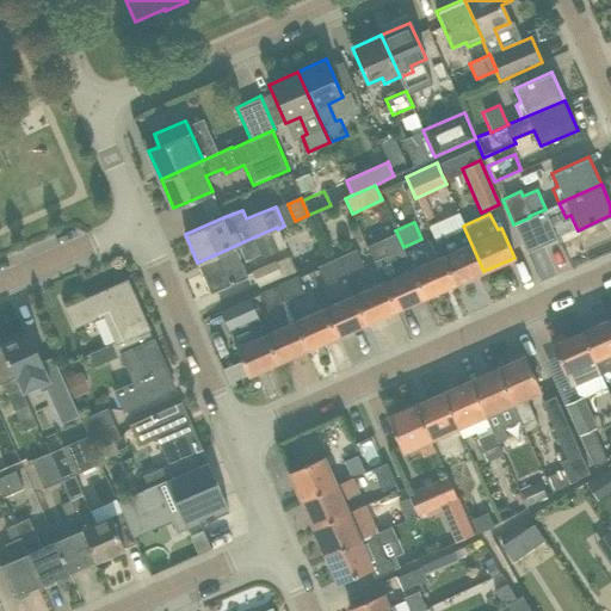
[(440,254),(455,284),(483,271),(463,226),(434,239),(440,254)]
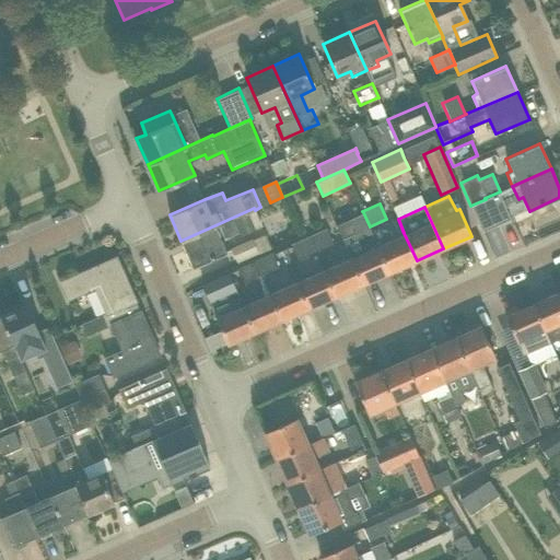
[(254,208),(181,241),(193,267),(226,253),(221,238),(224,237),(225,238),(238,232),(240,236),(261,226),(255,210),(254,208)]
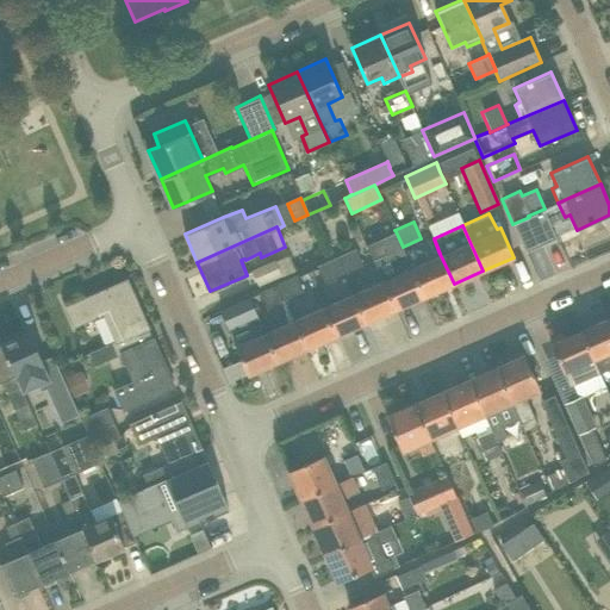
[(396,274),(381,280),(394,310),(424,297),(411,267),(402,247),(403,247),(396,231),(380,238),(396,274)]
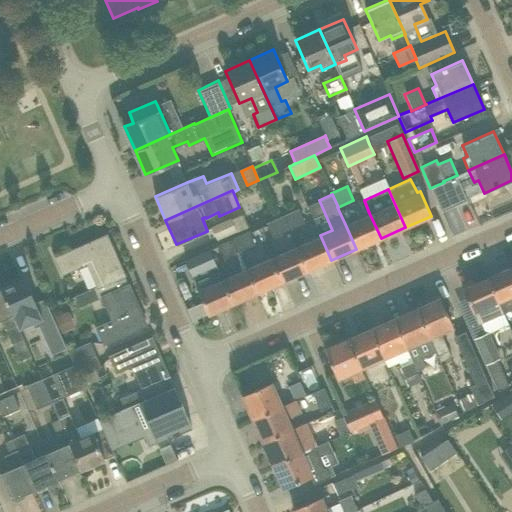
[(298,209),(282,216),(288,229),(304,222),(298,209)]
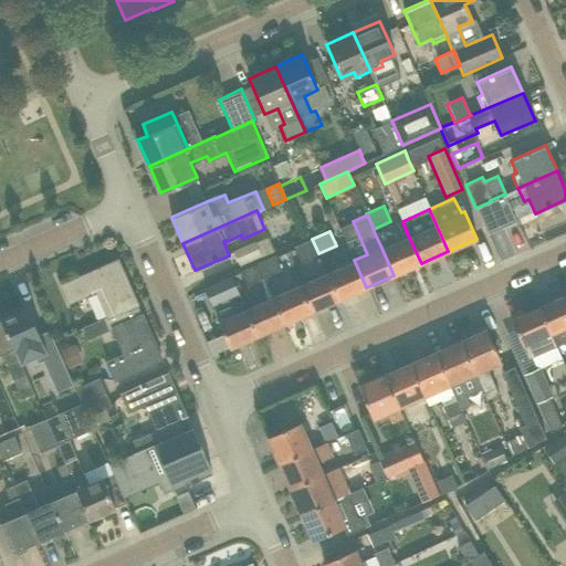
[(381,248),(394,275),(421,263),(408,236),(381,248)]
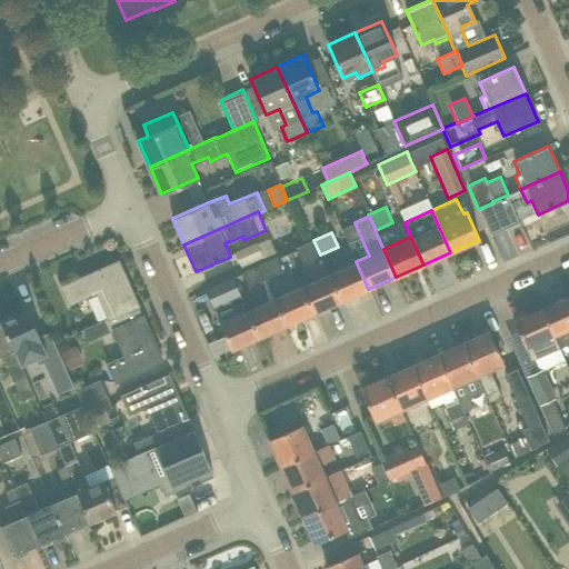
[(320,255),(313,240),(296,248),(302,262),(320,255)]
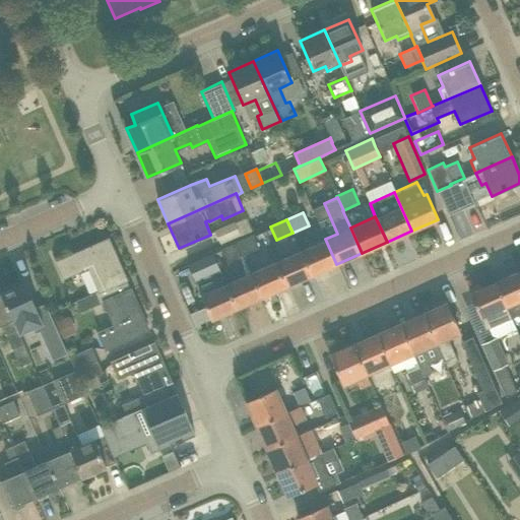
[(213,230),(219,244),(240,235),(234,221),(213,230)]
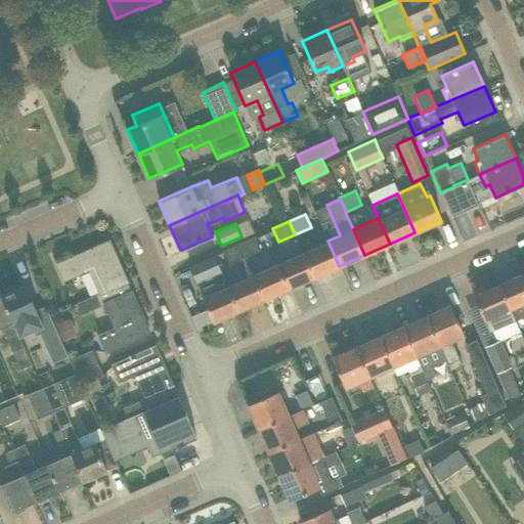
[(261,250),(255,237),(255,236),(238,244),(245,257),(261,250)]
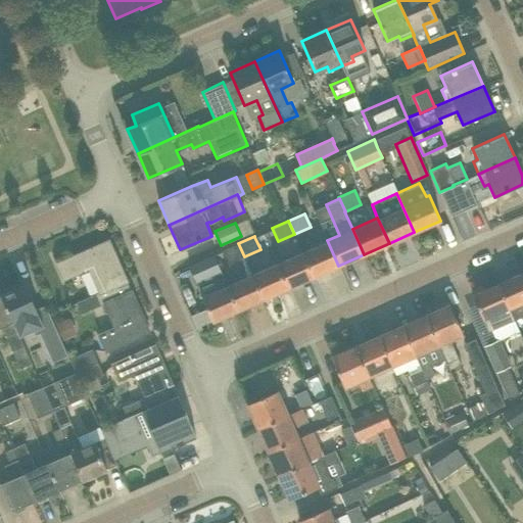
[(100,304),(102,303),(131,291),(108,240),(56,264),(63,280),(87,270),(97,292),(96,293),(100,304)]
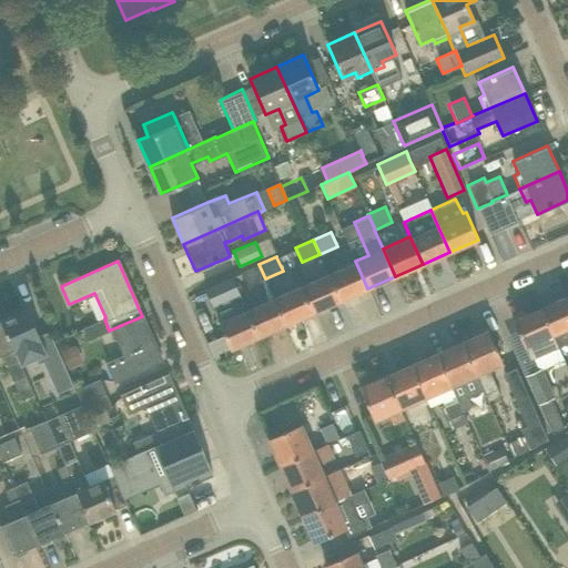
[(355,261),(327,273),(341,301),(367,288),(355,261)]
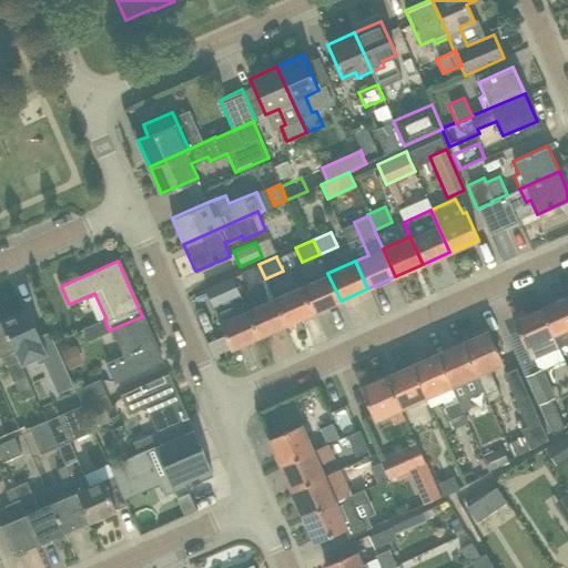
[(265,279),(259,264),(241,272),(247,287),(265,279)]
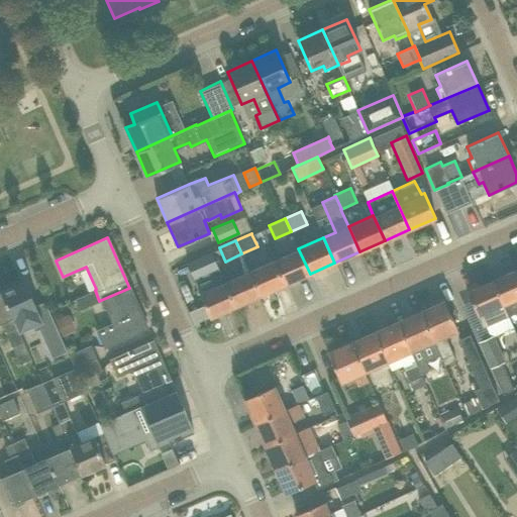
[(298,248),(274,260),(285,285),(310,274),(298,248)]
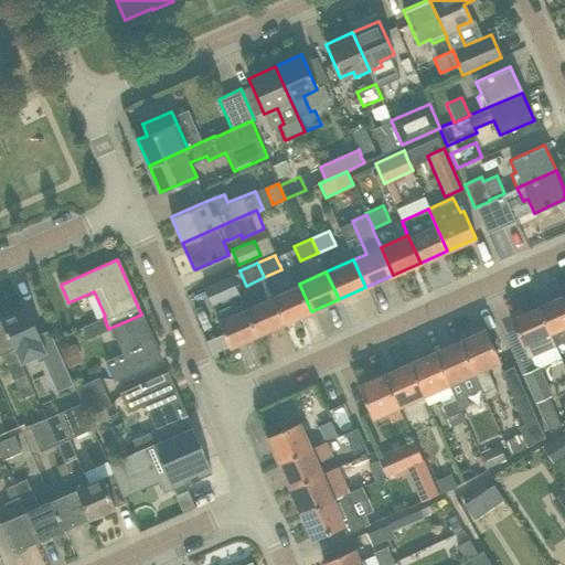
[(244,307),(245,307),(231,276),(204,287),(212,304),(213,304),(220,320),(217,321),(228,348),(257,336),(244,307)]
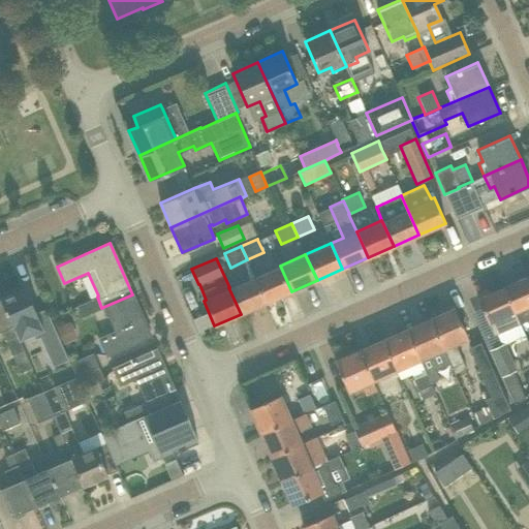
[(280,266),(254,276),(266,303),(291,291),(280,266)]
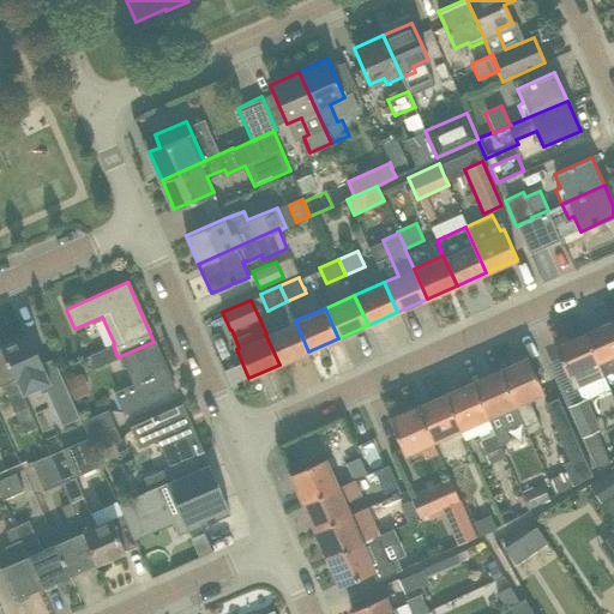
[(613,319),(613,320),(584,333),(597,362),(603,375),(613,371),(613,319)]
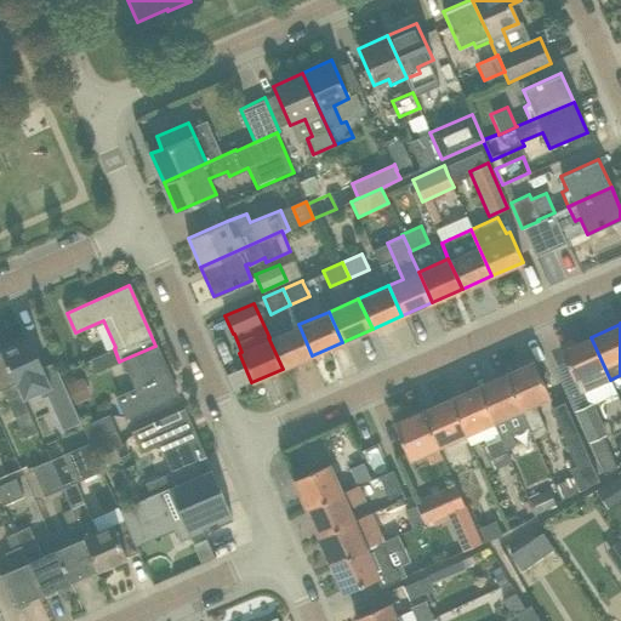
[(298,324),(269,337),(268,337),(283,369),(312,355),(298,324)]
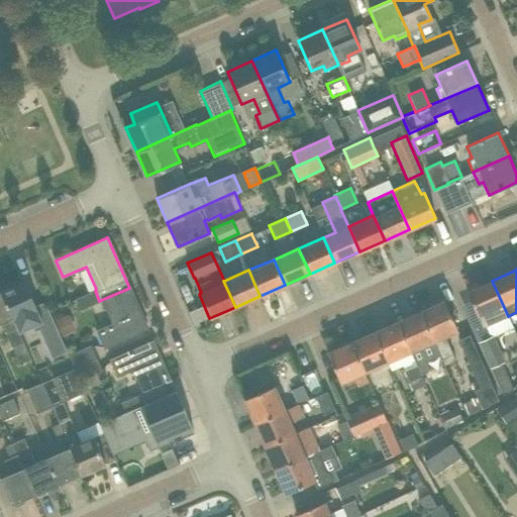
[(24,281),(0,292),(18,333),(41,323),(50,341),(61,337),(44,302),(35,306),(24,281)]
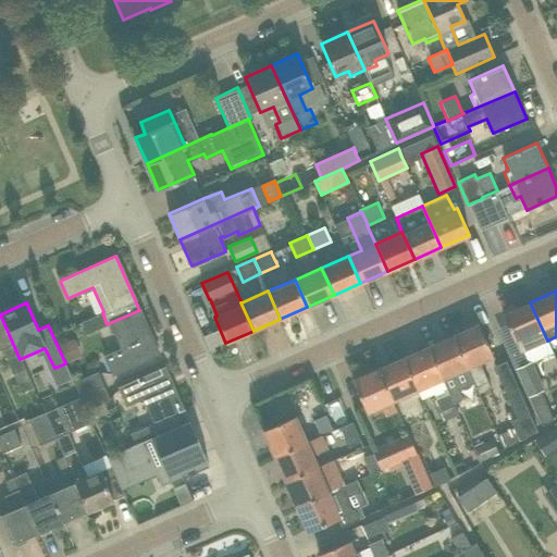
[(547,341),(542,329),(530,302),(503,314),(514,341),(515,339),(520,353),(547,341)]
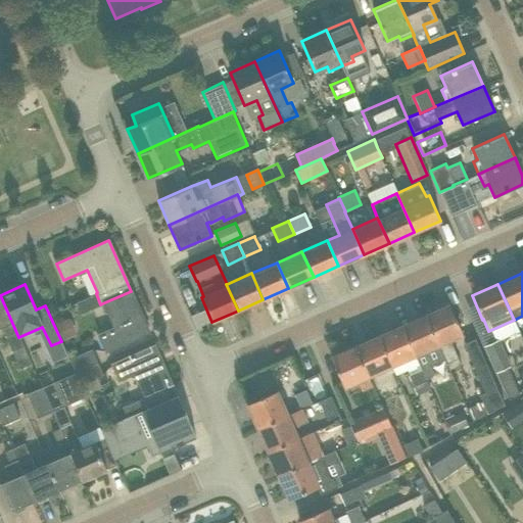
[(102,303),(112,327),(96,334),(104,351),(149,332),(143,320),(140,322),(138,317),(141,315),(131,291),(102,303)]
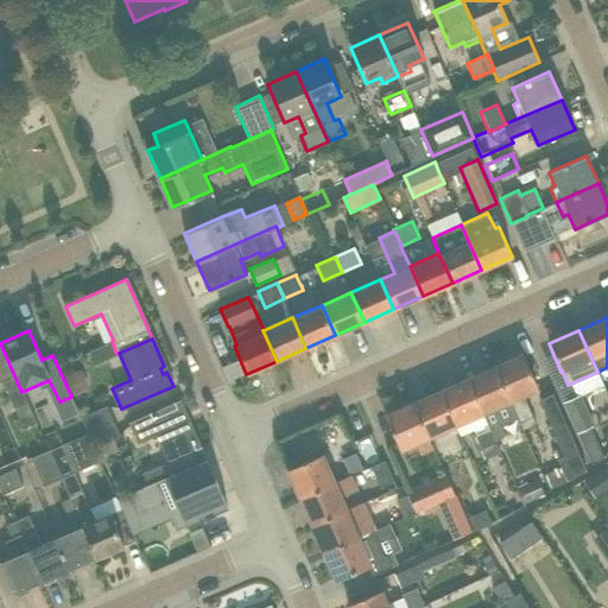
[(93,365),(116,354),(112,341),(87,352),(93,365)]
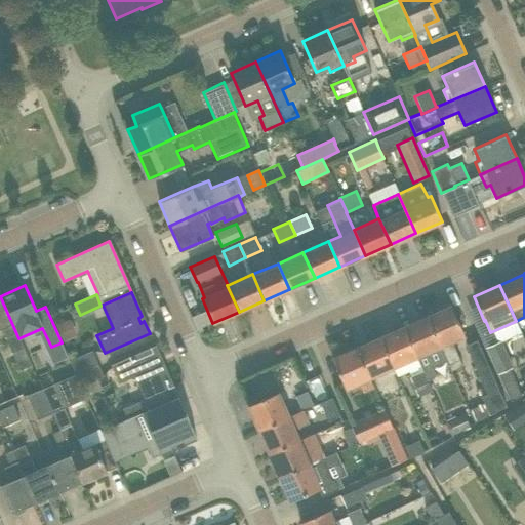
[(0,296),(0,295),(0,328),(19,370),(31,365),(18,338),(0,296)]
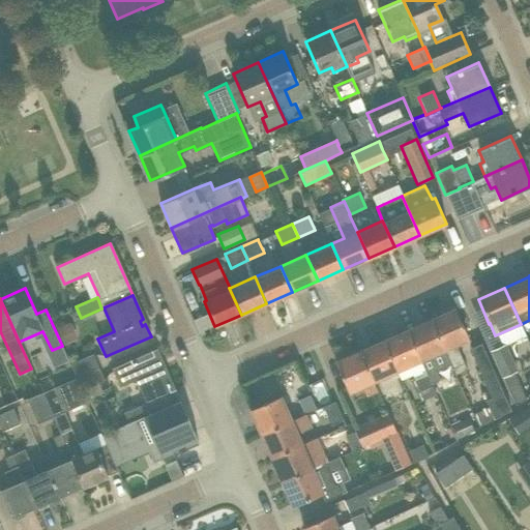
[(454,310),(431,320),(445,351),(444,351),(454,375),(466,370),(455,346),(469,341),(454,310)]
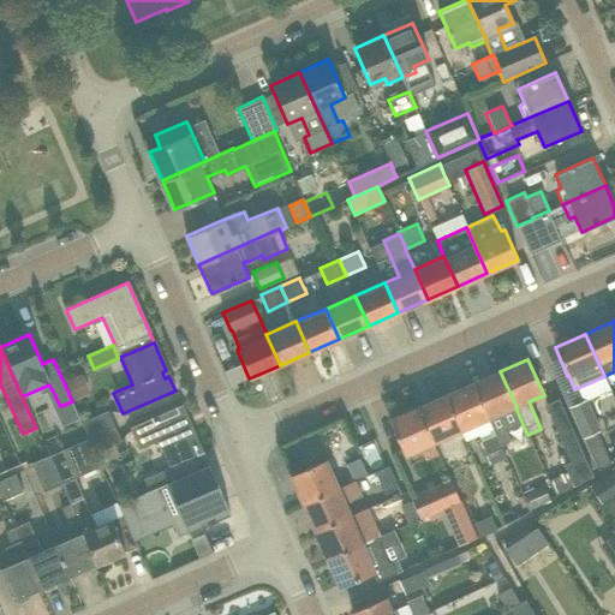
[(500,371),(472,383),(489,419),(515,407),(517,407),(500,371)]
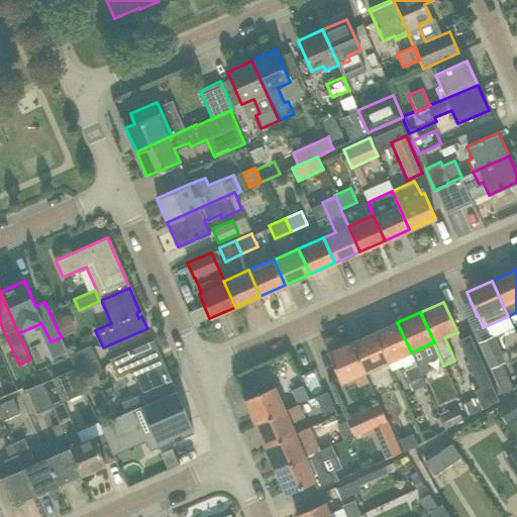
[(397,322),(375,332),(388,363),(411,352),(397,322)]
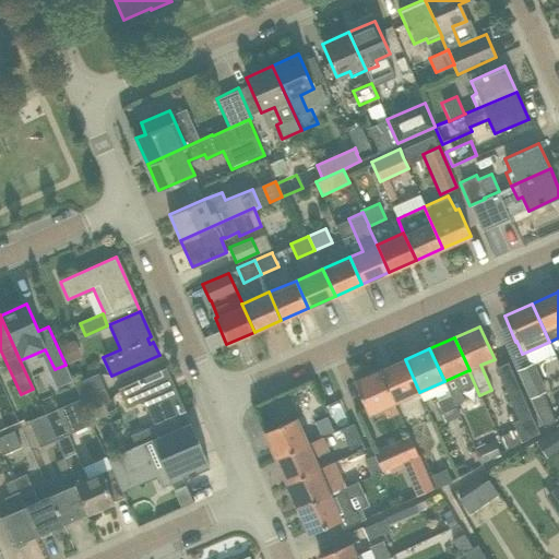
[(405,359),(380,370),(394,403),(419,392),(405,359)]
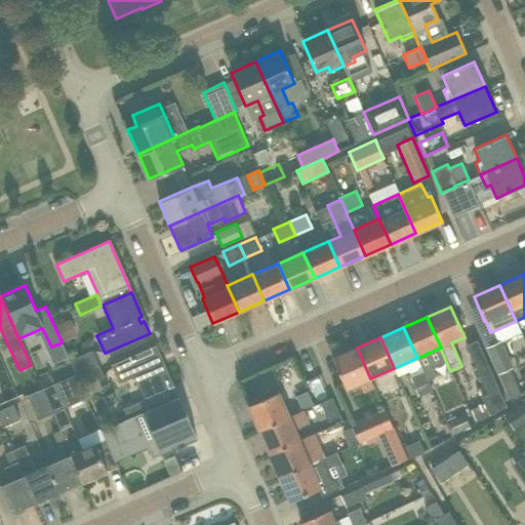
[(485,408),(479,410),(477,406),(469,410),(474,422),(507,408),(476,339),(465,345),(486,394),(480,396),(485,408)]
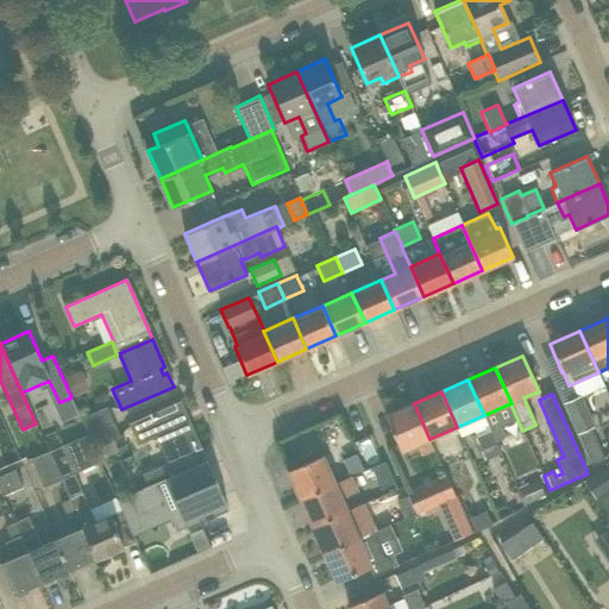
[(592,427),(579,397),(578,397),(565,403),(591,465),(604,458),(591,428),(592,427)]
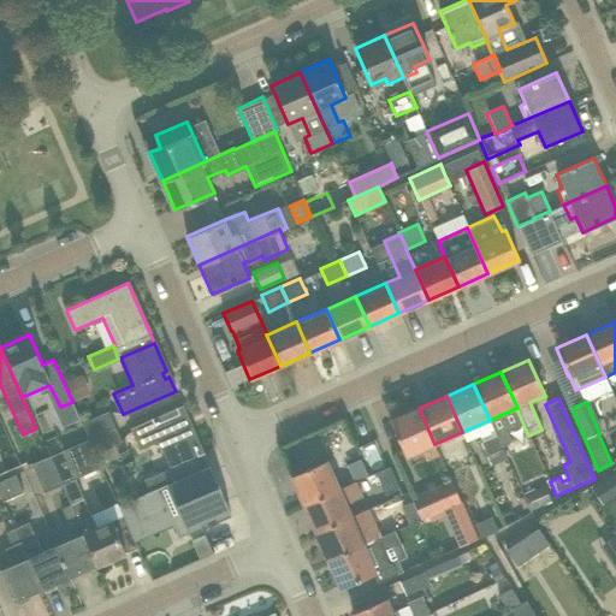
[(202,454),(191,427),(182,407),(130,430),(138,449),(157,440),(169,467),(170,468),(202,454)]
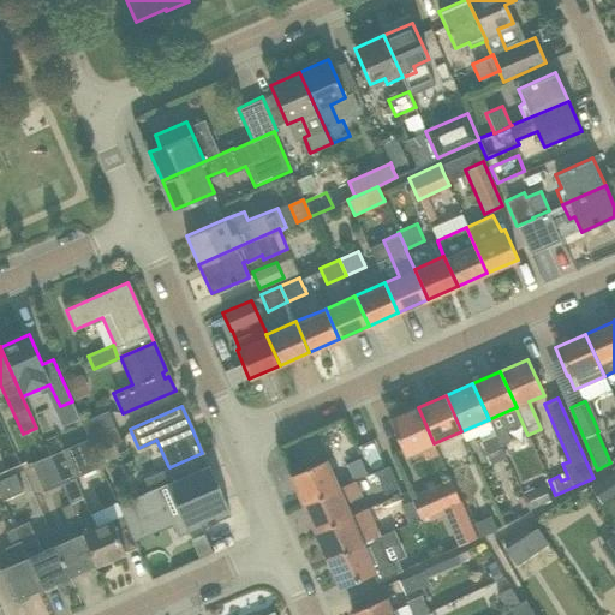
[(434,443),(418,407),(390,421),(406,457),(419,449),(424,460),(439,454),(434,443)]
